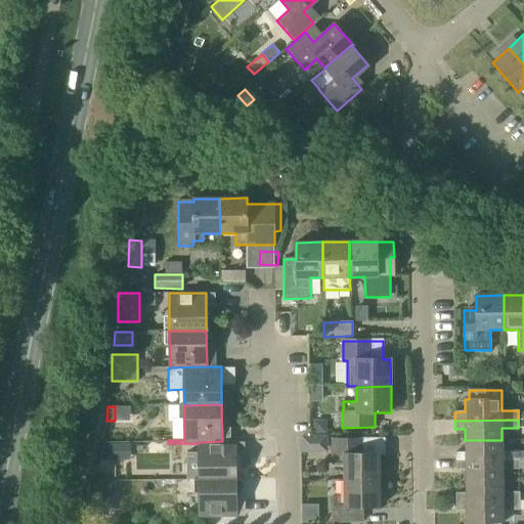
[(301,453),(328,452),(328,435),(302,436),(301,437),(301,453)]
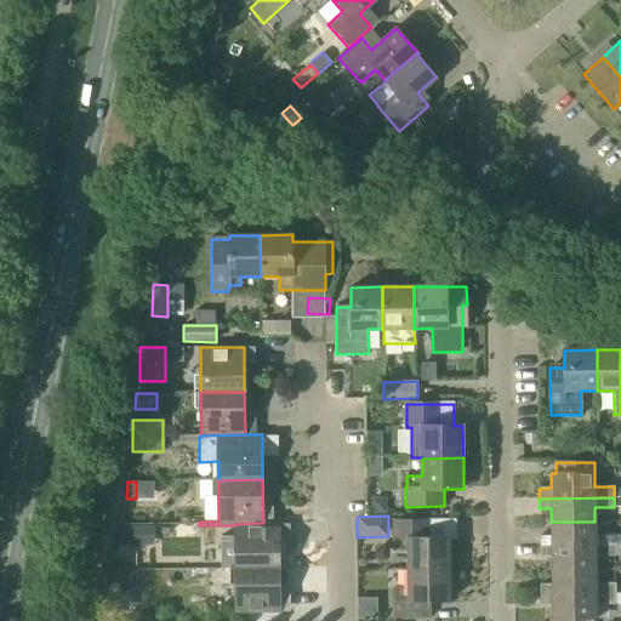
[(408,570),(449,569),(449,539),(428,539),(428,519),(391,519),(391,541),(393,541),(393,551),(408,551),(408,570)]
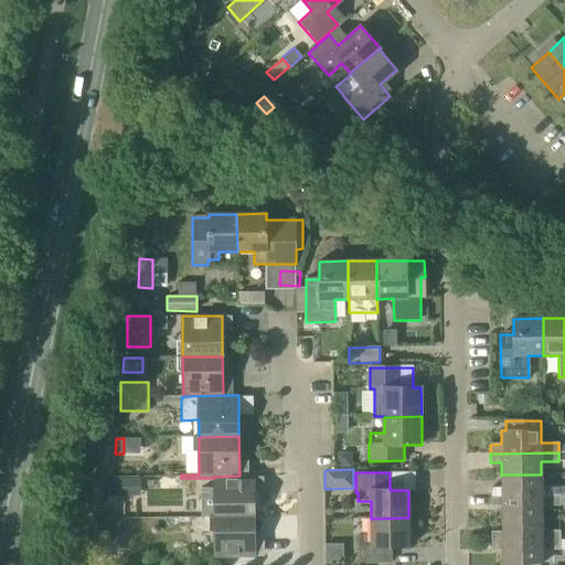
[(491,498),(560,496),(560,487),(541,487),(541,475),(501,475),(502,488),(490,488),(491,498)]
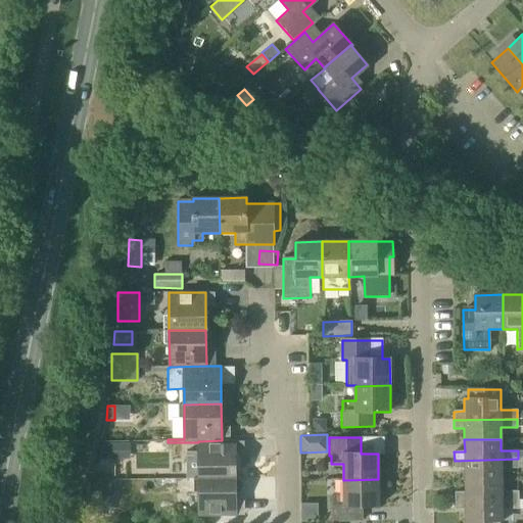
[(198,479),(235,478),(235,440),(222,440),(198,441),(198,442),(198,479)]
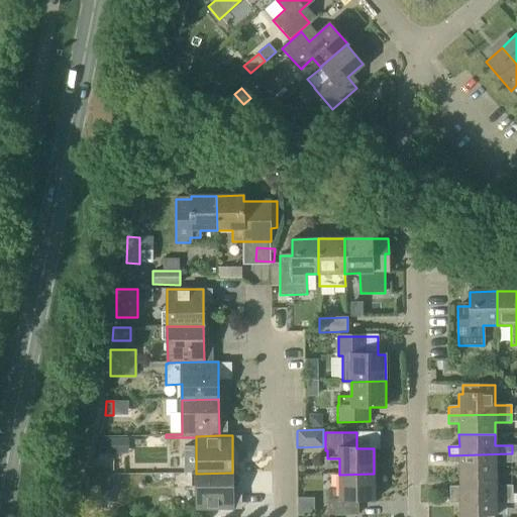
[(113,438),(98,438),(99,454),(113,454),(113,438)]
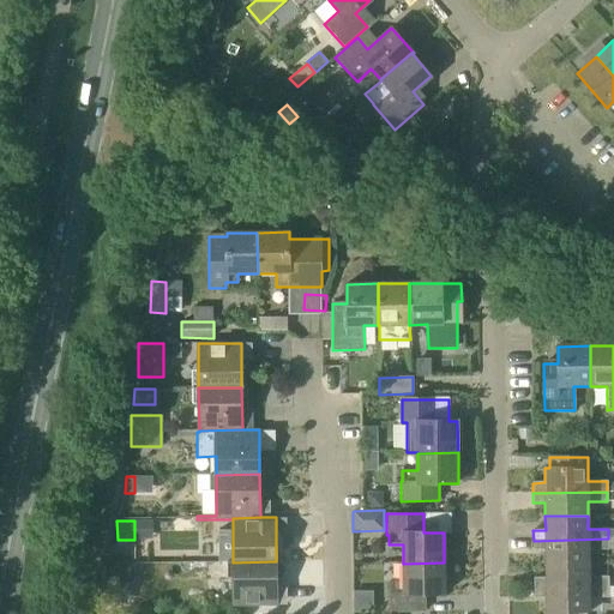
[(546,565),(589,564),(588,549),(607,549),(608,539),(534,541),(534,551),(546,551),(546,565)]
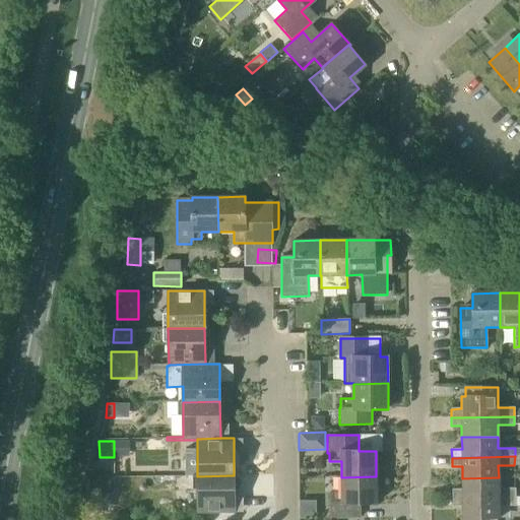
[(234,475),(197,476),(198,514),(235,513),(234,491),(238,489),(241,485),(241,481),(238,477),(234,476),(234,475)]
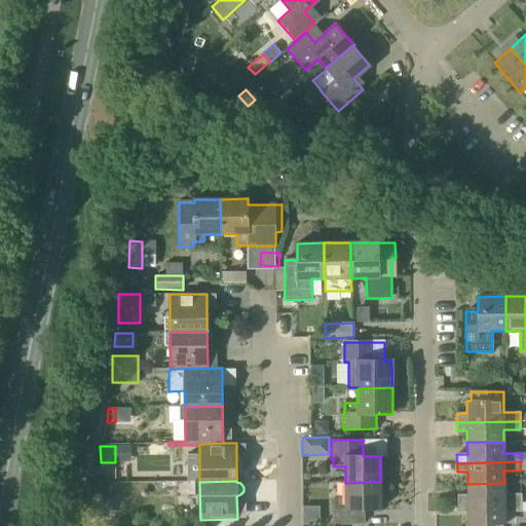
[(380,482),(345,483),(345,498),(333,498),(333,524),(365,523),(364,509),(380,509),(380,482)]
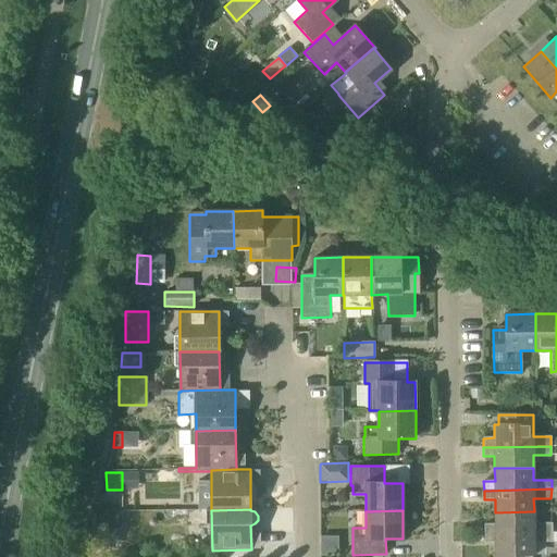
[(552,534),(552,533),(552,523),(534,523),(534,511),(495,512),(495,524),(484,525),(484,534),(552,534)]
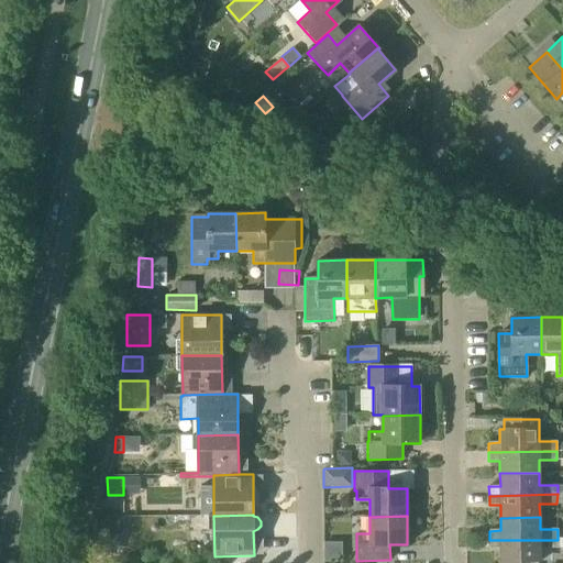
[(99,523),(94,548),(117,553),(122,530),(99,523)]
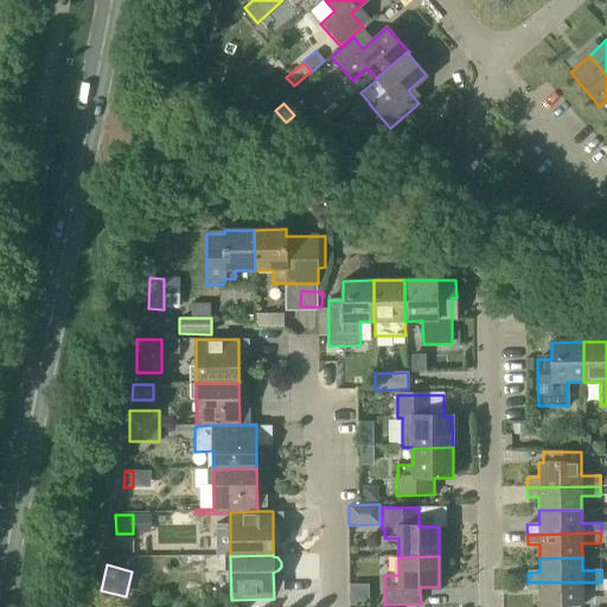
[(601,582),(528,582),(528,592),(540,592),(541,606),(582,606),(582,590),(601,590),(606,590),(606,602),(606,601),(606,580),(601,581),(601,582)]
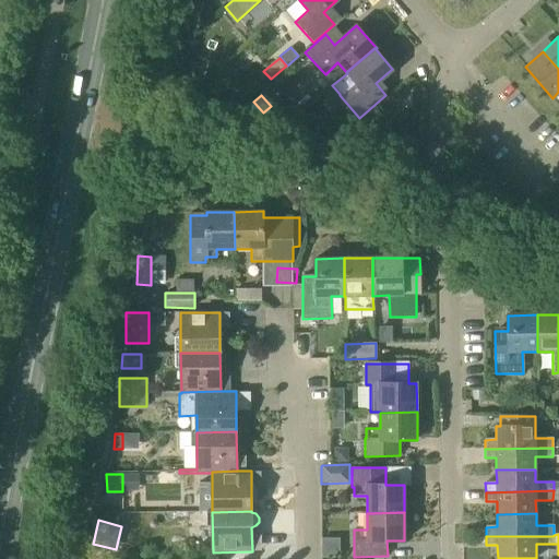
[(426,558),(425,545),(406,545),(406,558),(426,558)]
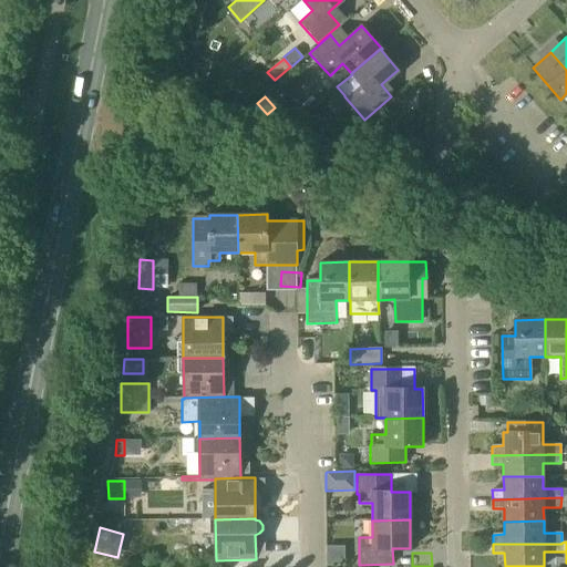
All buildings are outlined.
